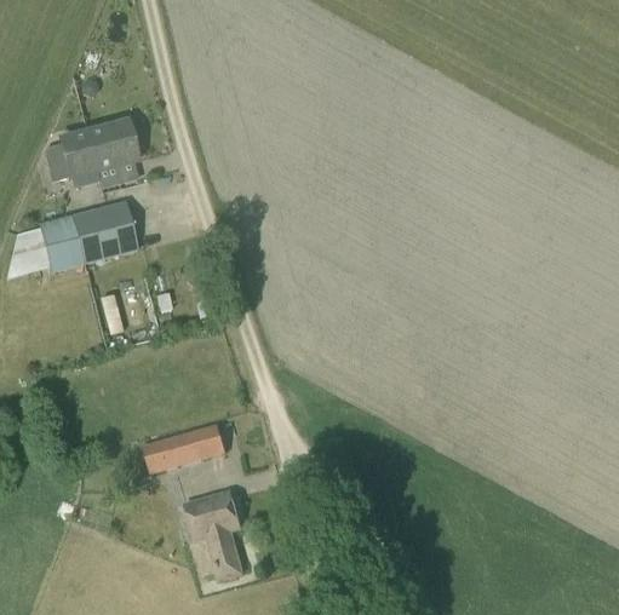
[(80,87),(84,93),(90,96),(96,93),(98,87),(96,80),(90,78),(84,80),(80,87)]
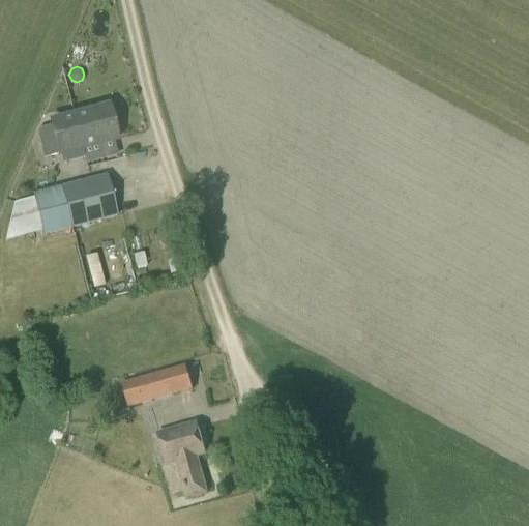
[(60,151),(116,137),(108,104),(51,118),(60,151)]
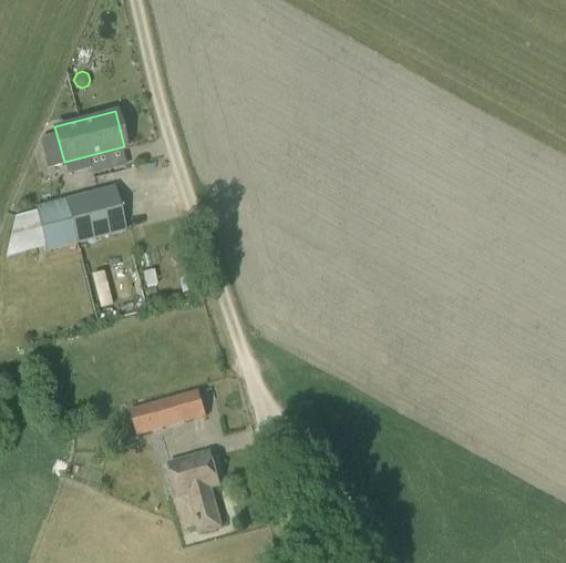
[(47,248),(126,228),(114,184),(34,204),(47,248)]
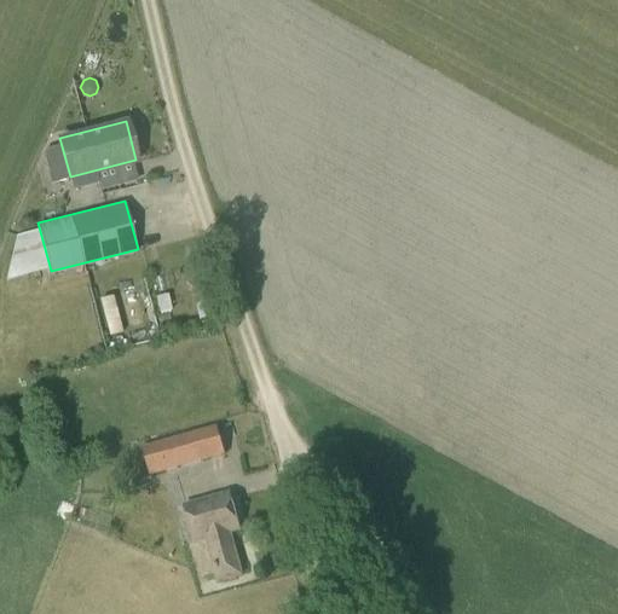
[(196,302),(200,318),(212,316),(208,300),(196,302)]
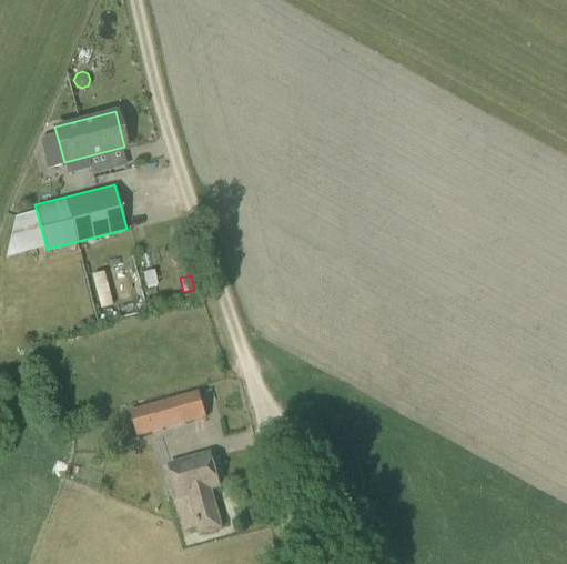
[(139,435),(209,415),(200,389),(130,408),(139,435)]
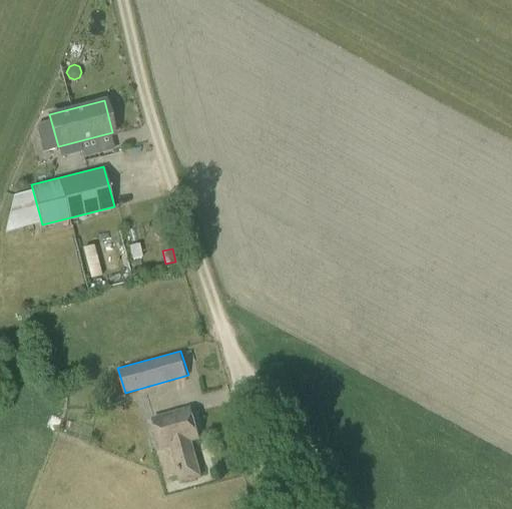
[(200,472),(190,438),(198,436),(190,407),(153,417),(162,447),(172,444),(181,477),(200,472)]
